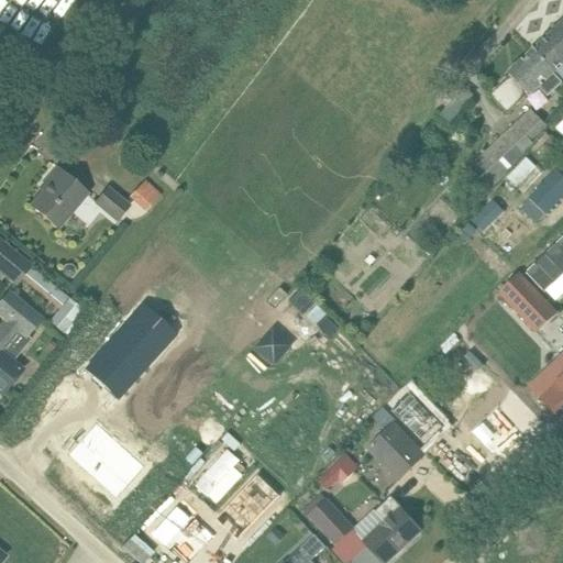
[(562,23),(533,52),(553,73),(554,72),(555,70),(562,78),(562,23)]
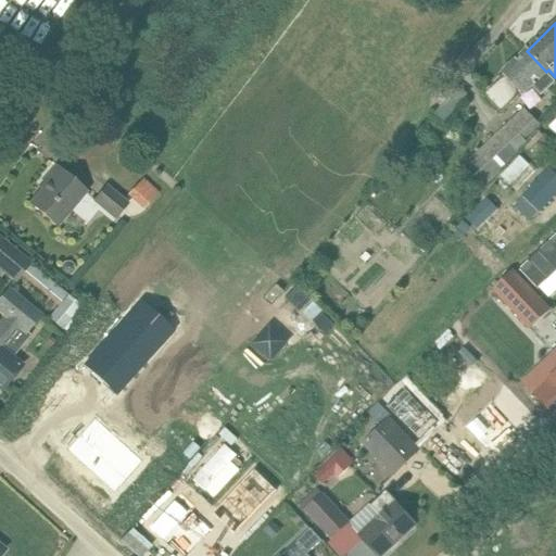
[(503,74),(483,93),(502,113),(521,93),(522,93),(531,86),(541,97),(555,81),(553,78),(546,72),(527,51),(526,52),(503,74)]
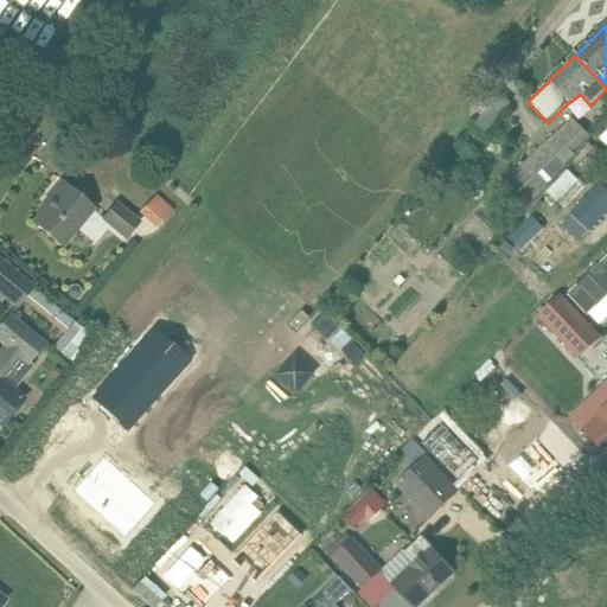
[(573,117),(500,186),(517,208),(525,199),(530,205),(548,186),(545,184),(576,153),(575,152),(590,135),(573,117)]
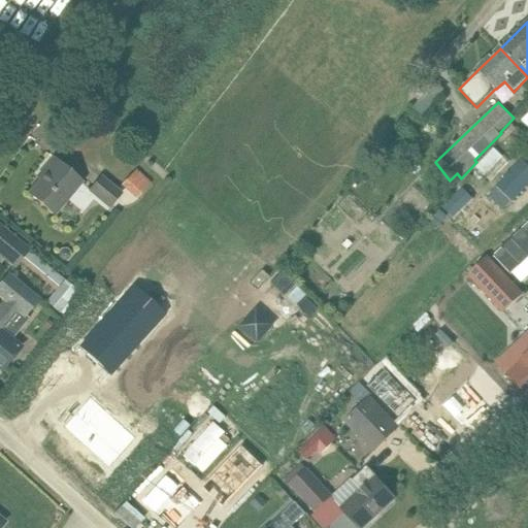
[(54,158),(37,177),(40,180),(29,194),(54,215),(81,182),(54,158)]
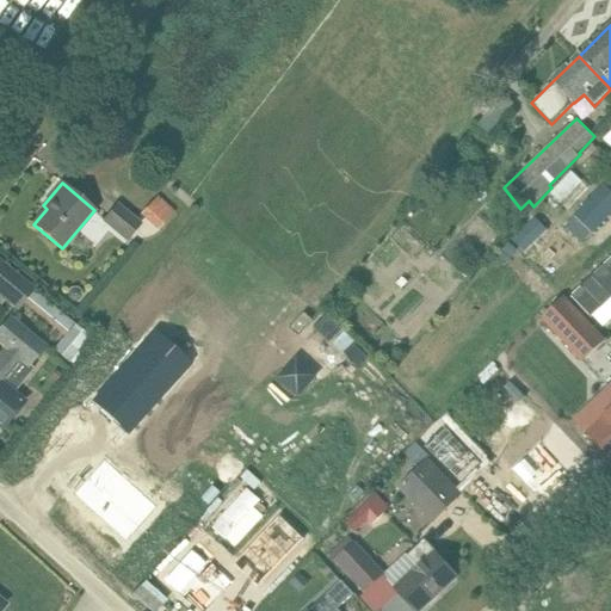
[(610,193),(603,186),(575,216),(592,233),(593,234),(610,215),(610,193)]
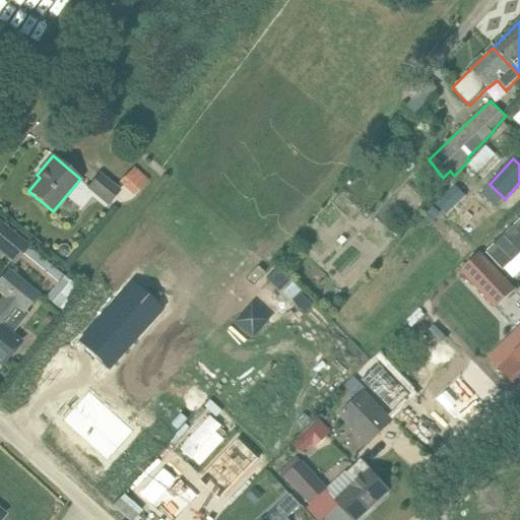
[(121,181),(135,195),(148,181),(134,167),(121,181)]
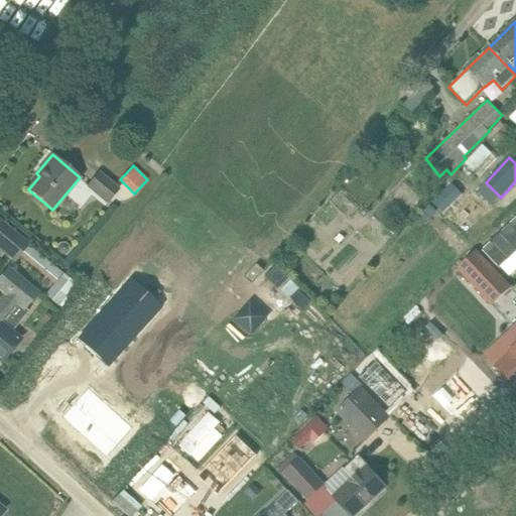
[(88,186),(107,202),(118,189),(99,173),(88,186)]
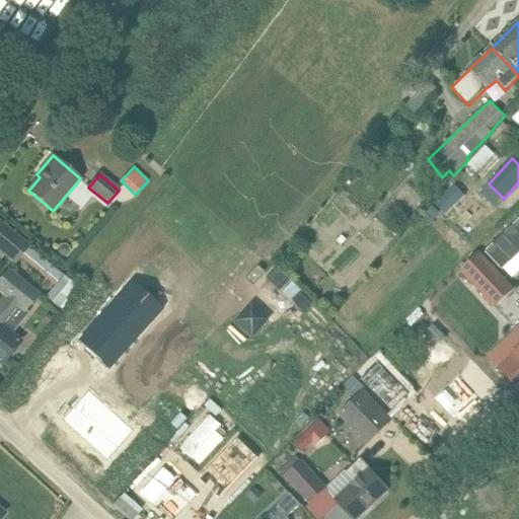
[(518,220),(486,252),(503,270),(518,253),(518,220)]
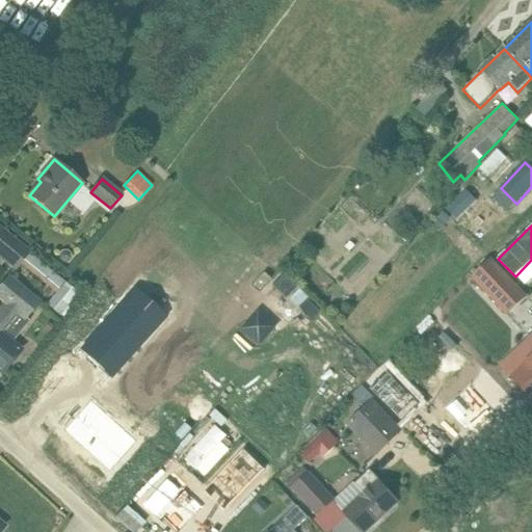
[(0,254),(18,268),(30,253),(0,228),(0,254)]
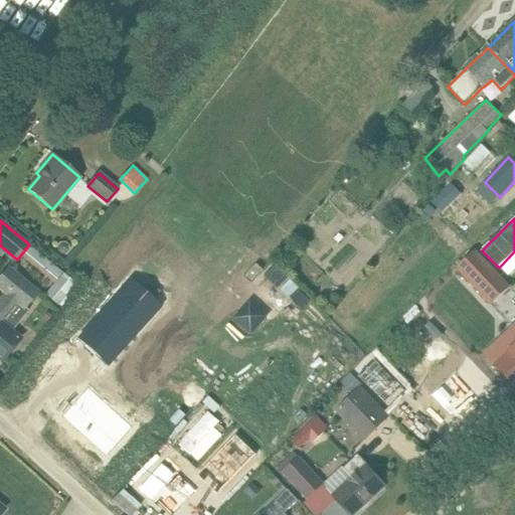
[(475,251),(458,269),(491,304),(508,287),(475,251)]
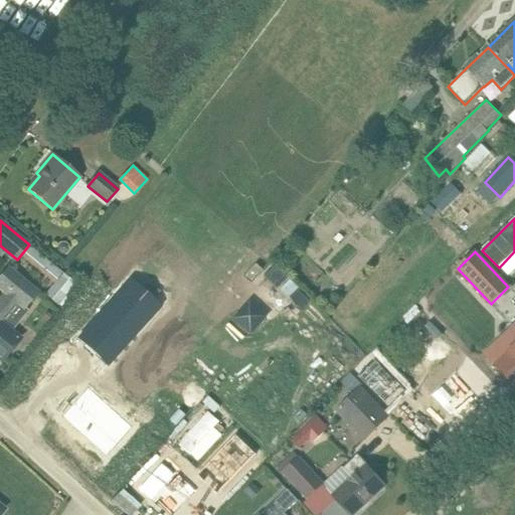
[(276,265),(266,276),(278,288),(288,277),(276,265)]
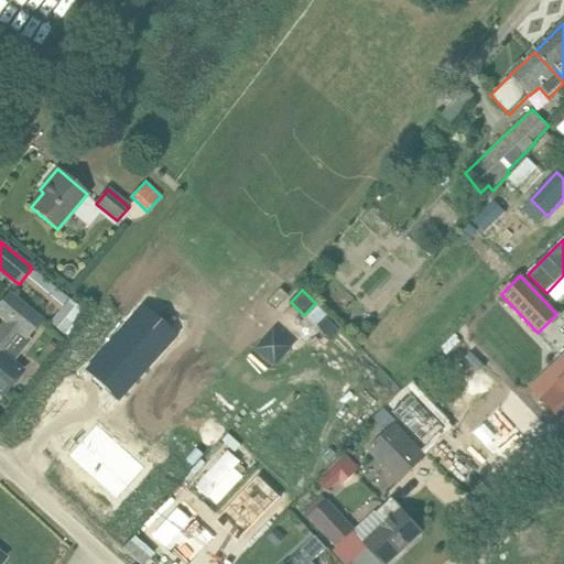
[(0,303),(0,316),(6,322),(0,327),(0,392),(2,394),(22,371),(2,355),(20,334),(25,338),(41,320),(9,293),(0,303)]
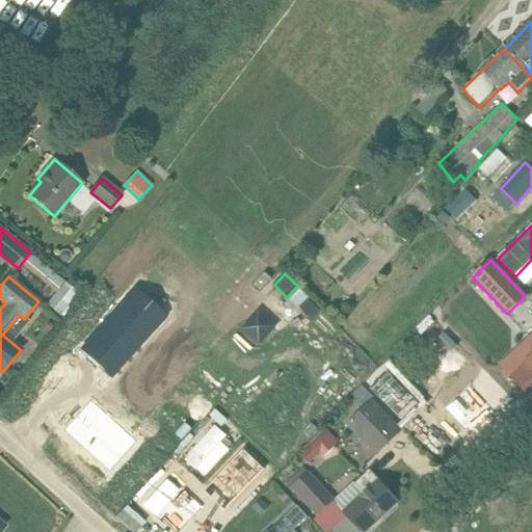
[(81,296),(64,283),(47,306),(60,316),(74,298),(77,301),(81,296)]
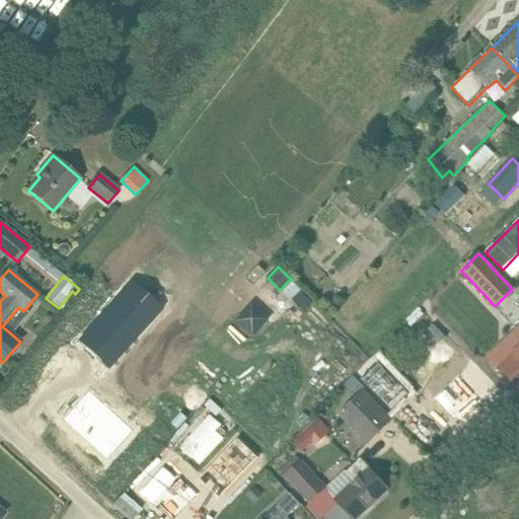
[(117,292),(76,338),(92,352),(95,355),(109,338),(121,348),(146,318),(117,292)]
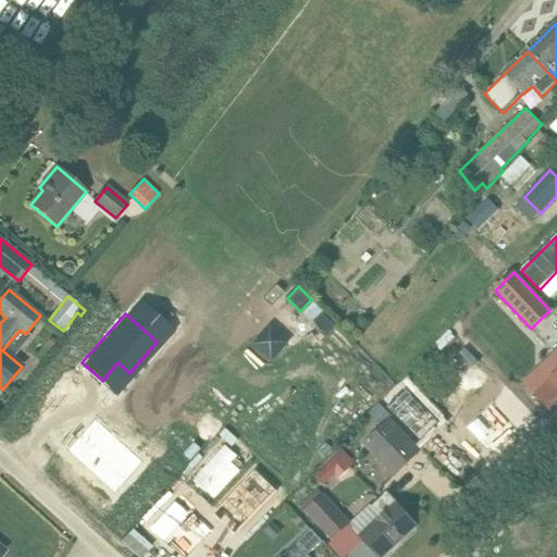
[(270,325),(252,345),(272,362),(289,343),(270,325)]
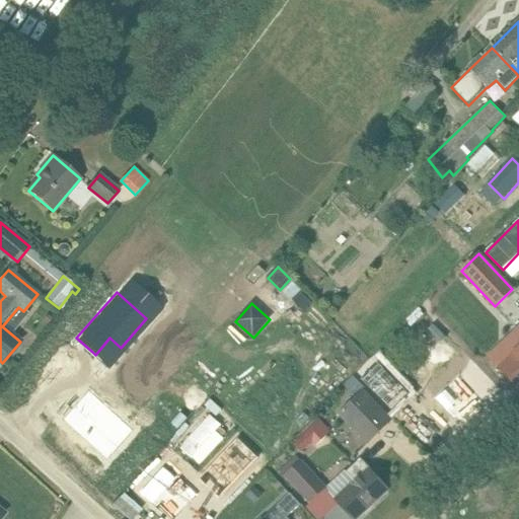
[(518,327),(509,339),(518,349),(499,367),(518,388),(518,327)]
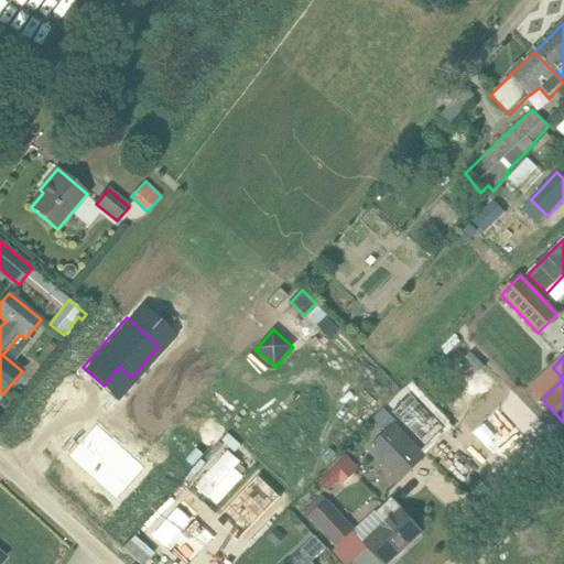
[(412,392),(394,409),(425,441),(424,441),(426,443),(446,424),(444,422),(415,392),(414,390),(412,391),(412,392)]
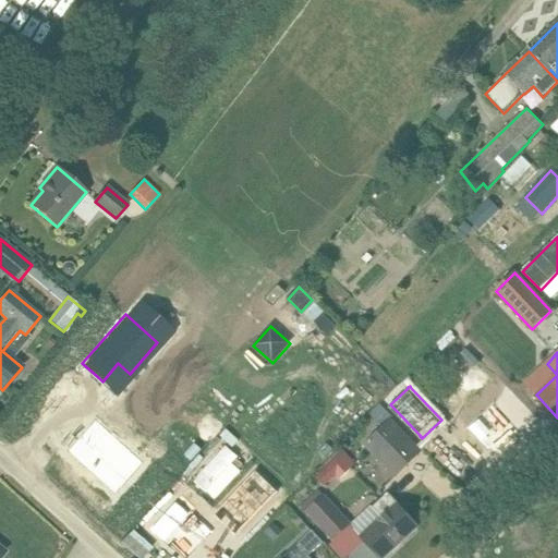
[(487,404),(459,429),(461,432),(480,451),(481,453),(484,450),(498,465),(493,471),(492,470),(490,471),(492,473),(523,443),(522,441),(488,405),(487,404)]
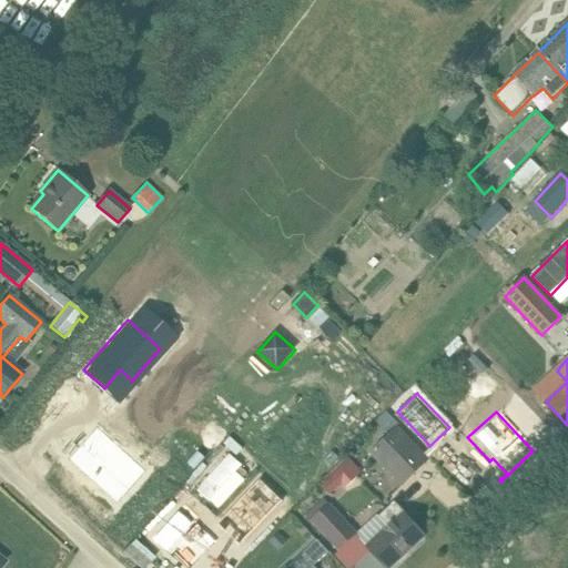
[(95,422),(67,455),(117,499),(145,466),(95,422)]
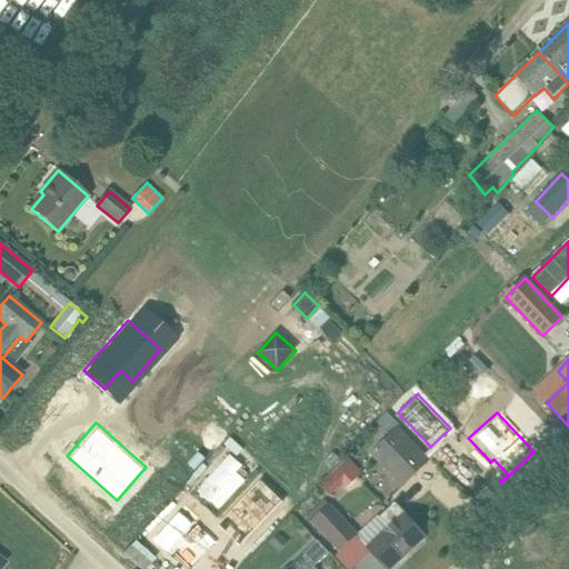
[(403,487),(431,461),(399,428),(371,453),(403,487)]
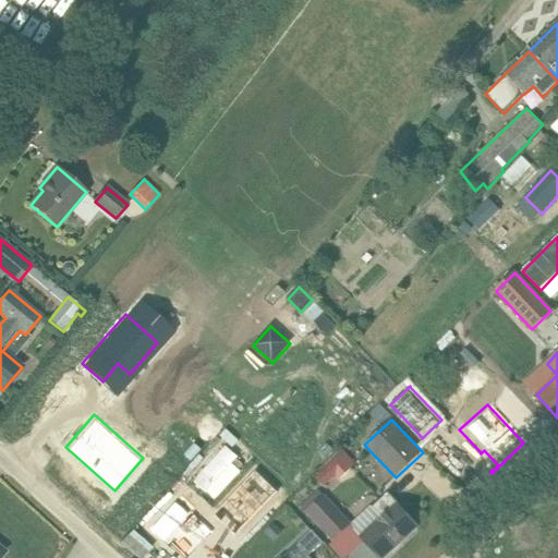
[(220,438),(189,474),(201,485),(233,449),(220,438)]
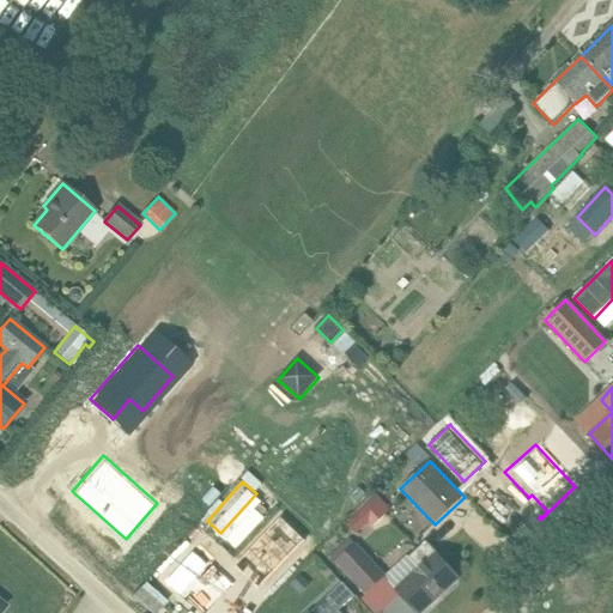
[(358,536),(388,508),(377,496),(347,526),(358,536)]
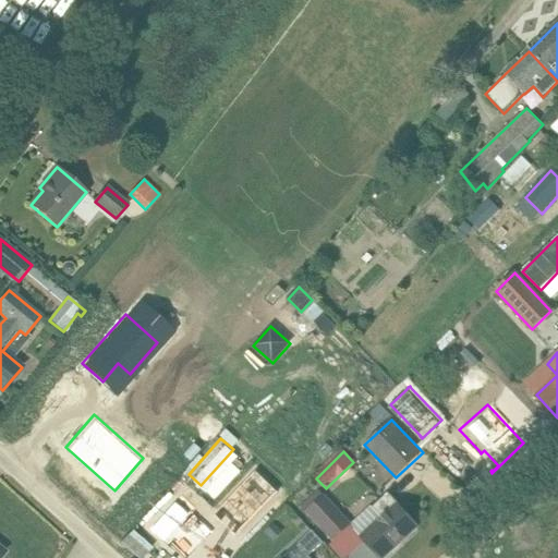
[(247,465),(206,511),(230,532),(270,486),(247,465)]
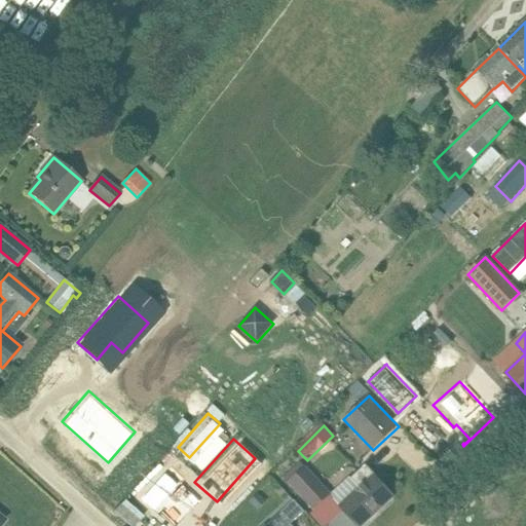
[(376,476),(366,464),(350,478),(361,489),(341,506),(359,525),(361,525),(373,516),(371,514),(391,494),(375,477),(376,476)]
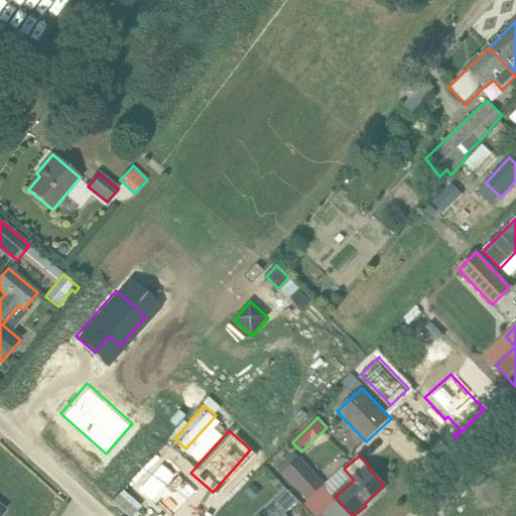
[(158,457),(133,486),(166,515),(192,486),(158,457)]
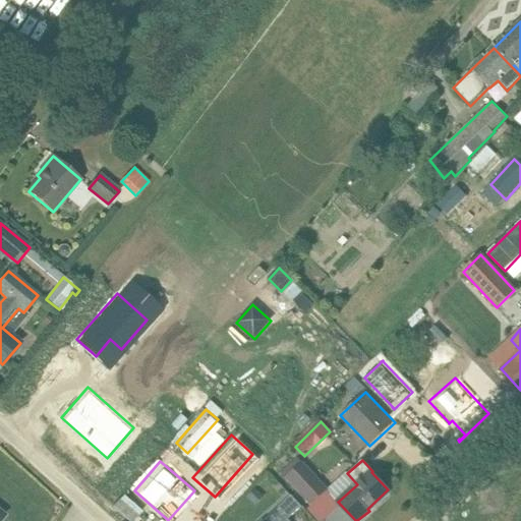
[(286,478),(310,505),(328,489),(302,463),(286,478)]
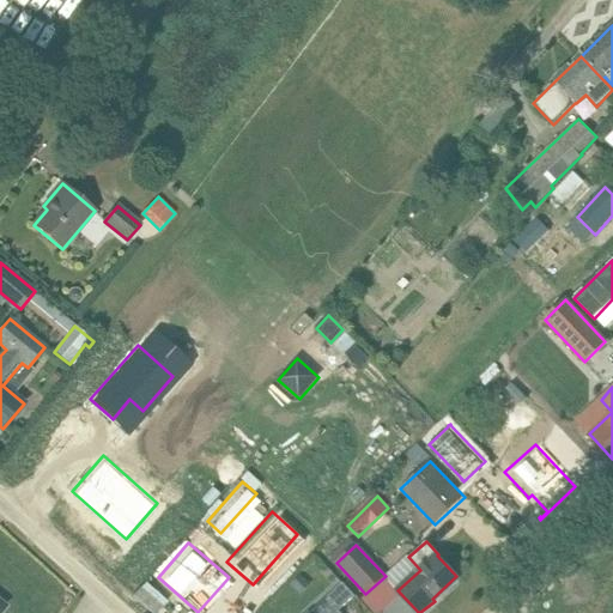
[(343,587),(314,612),(339,612),(353,599),(343,587)]
